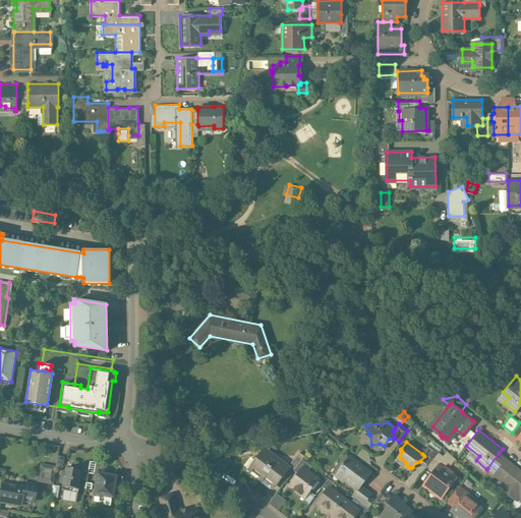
[(429,444),(422,454),(424,456),(420,461),(426,466),(433,456),(432,455),(437,449),(429,444)]
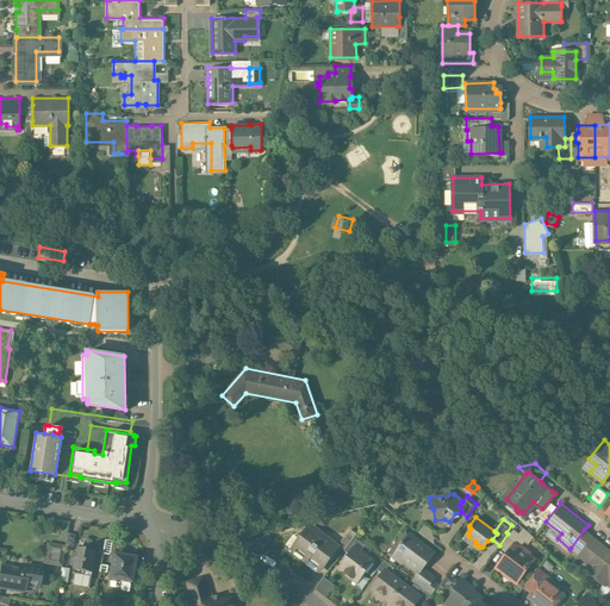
[(337,545),(310,525),(293,548),(319,568),(337,545)]
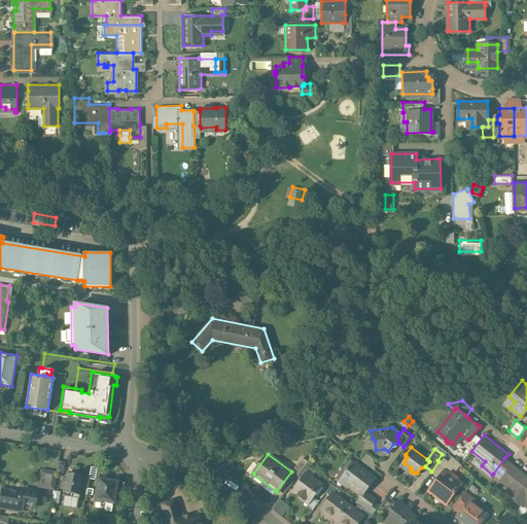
[(302,457),(292,469),(297,474),(306,463),(308,460),(302,457)]
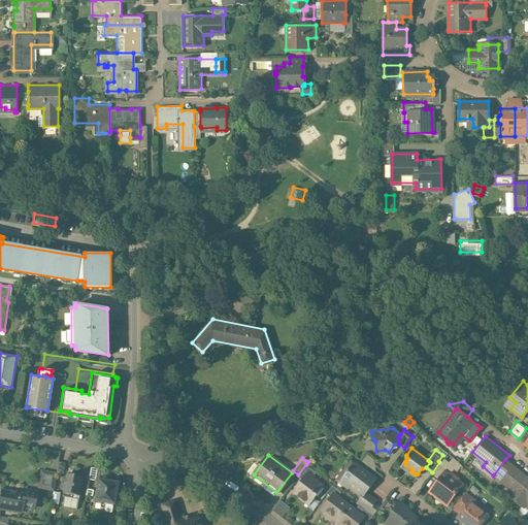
[(59,459),(58,470),(66,472),(67,460),(59,459)]
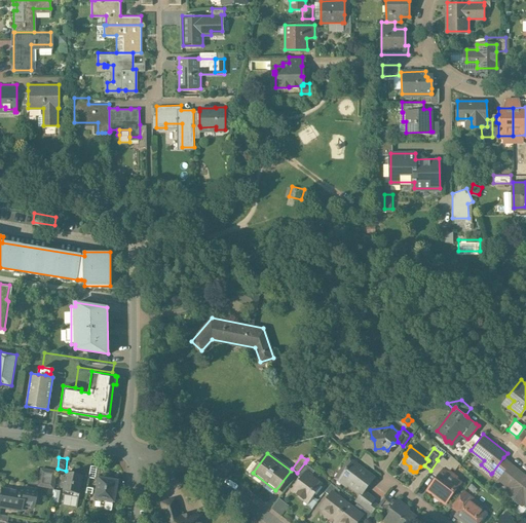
[(367,471),(352,460),(350,457),(342,468),(345,470),(341,475),(348,480),(346,483),(361,493),(362,494),(365,489),(370,482),(363,476),(367,471)]
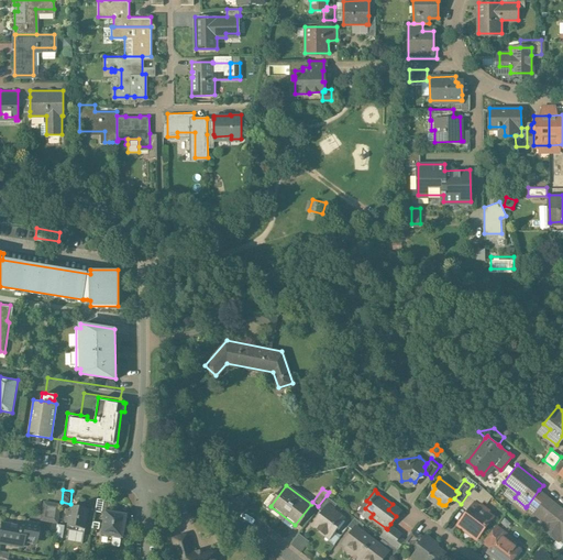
[(539,490),(527,506),(533,511),(547,495),(539,490)]
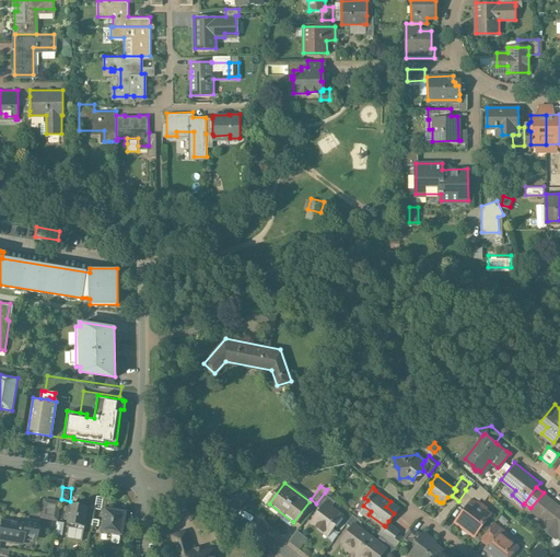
[(466,490),(458,501),(466,506),(471,499),(477,502),(482,496),(475,490),(473,492),(470,492),(466,490)]
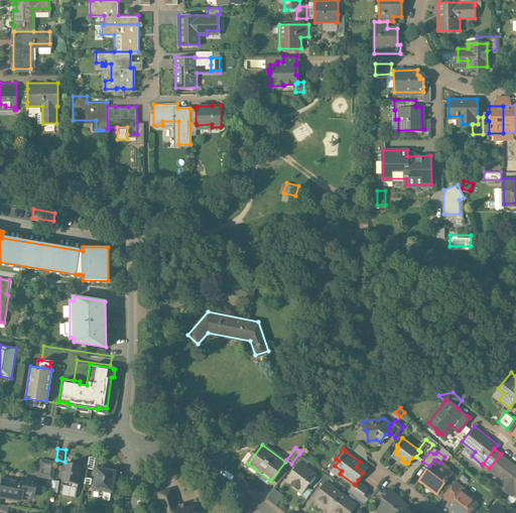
[(308,461),(299,454),(291,464),(291,465),(295,468),(300,462),(305,466),(308,461)]
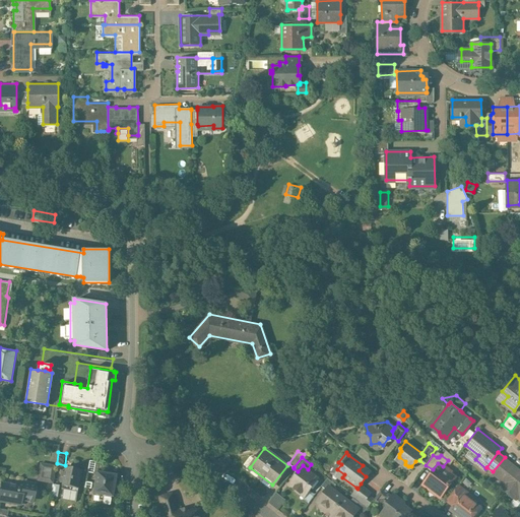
[(519,491),(519,469),(505,457),(493,471),(501,477),(502,475),(509,480),(503,489),(515,498),(516,496),(519,491)]
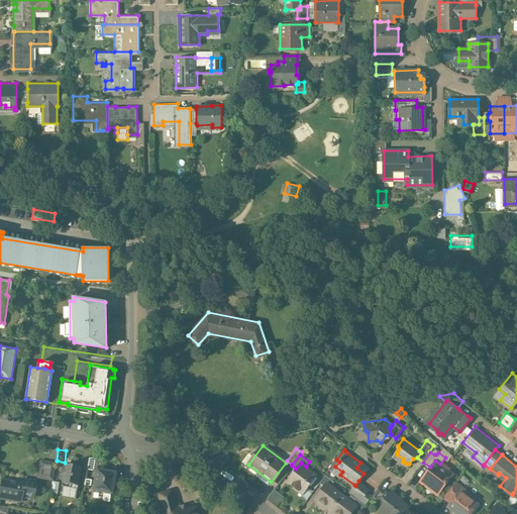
[(56,461),(40,458),(39,463),(48,464),(46,477),(53,479),(56,461)]
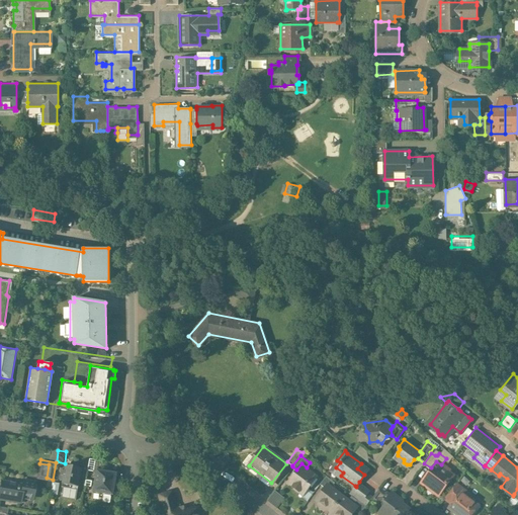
[(441,464),(436,461),(431,467),(421,481),(428,486),(431,483),(442,491),(448,482),(446,481),(452,474),(441,464)]
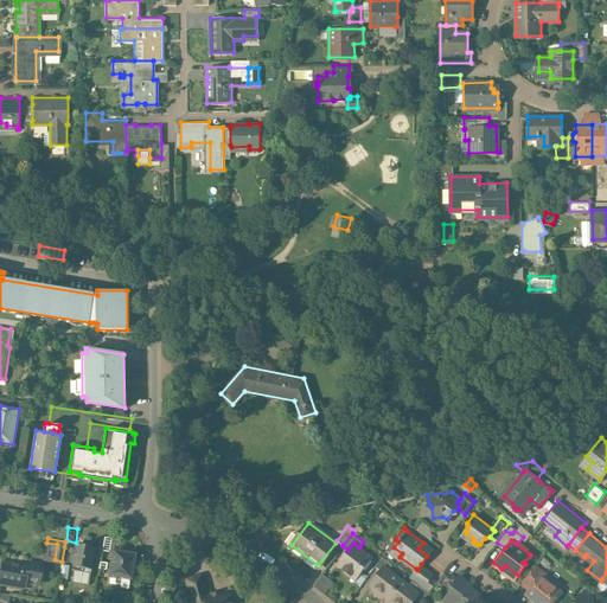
[(359,547),(353,543),(347,550),(338,564),(344,569),(343,570),(350,575),(353,570),(358,573),(363,568),(365,569),(372,559),(358,547),(359,547)]
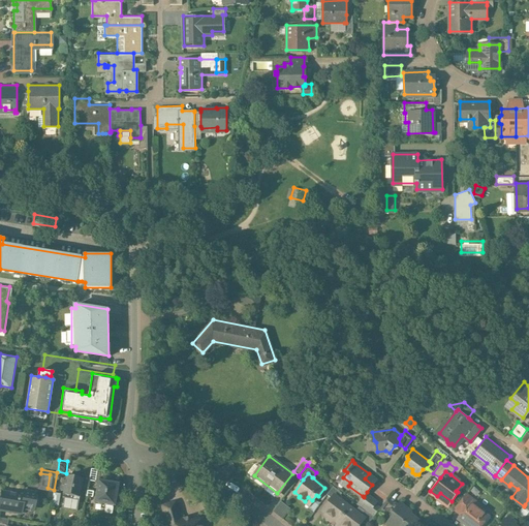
[(67,474),(63,495),(65,495),(72,497),(73,494),(80,495),(84,476),(67,474)]
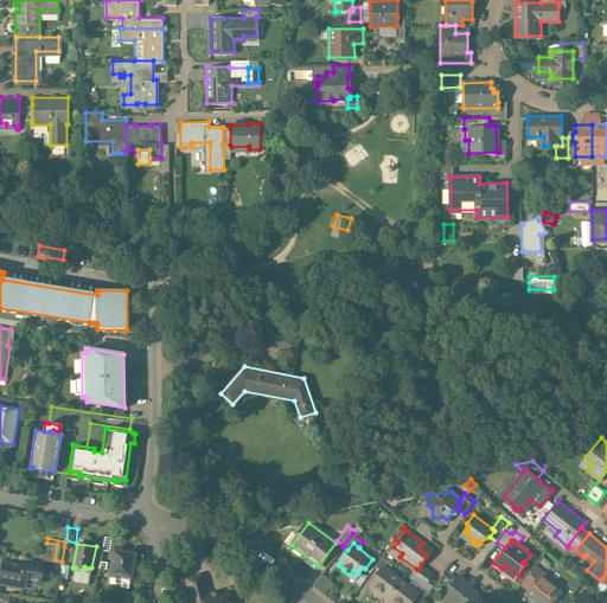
[(135,553),(114,550),(110,572),(122,575),(131,576),(132,577),(135,553)]
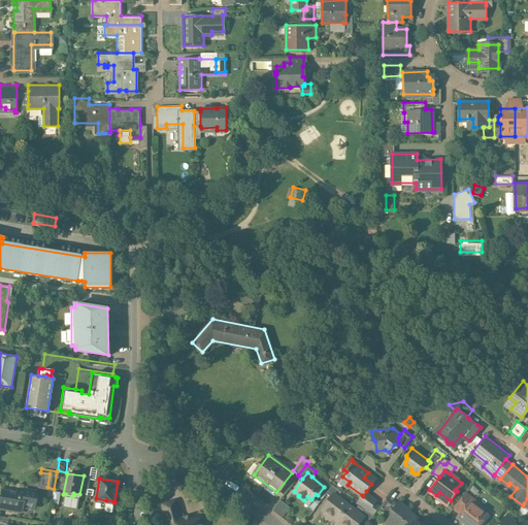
[(341,491),(332,484),(326,492),(331,496),(333,493),(337,496),(341,491)]
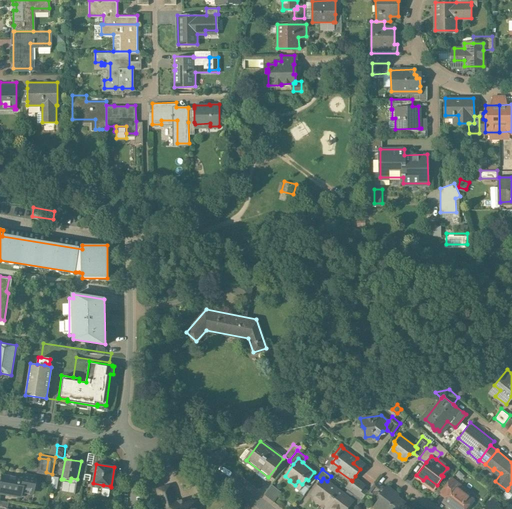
[(22,477),(1,474),(0,480),(0,491),(20,495),(21,490),(29,492),(31,482),(34,483),(35,474),(23,472),(22,477)]
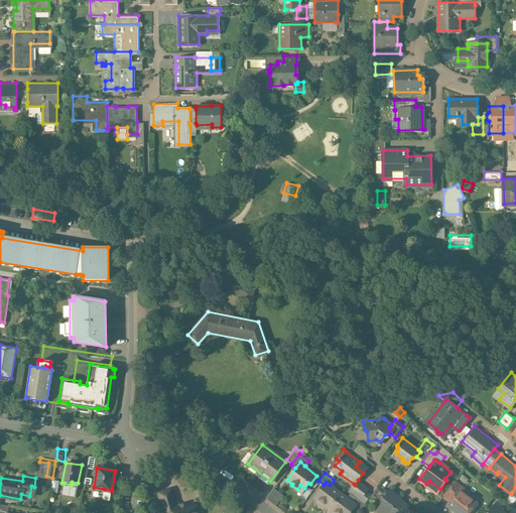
[(368,488),(358,480),(355,485),(354,484),(349,491),(351,493),(360,499),(368,488)]
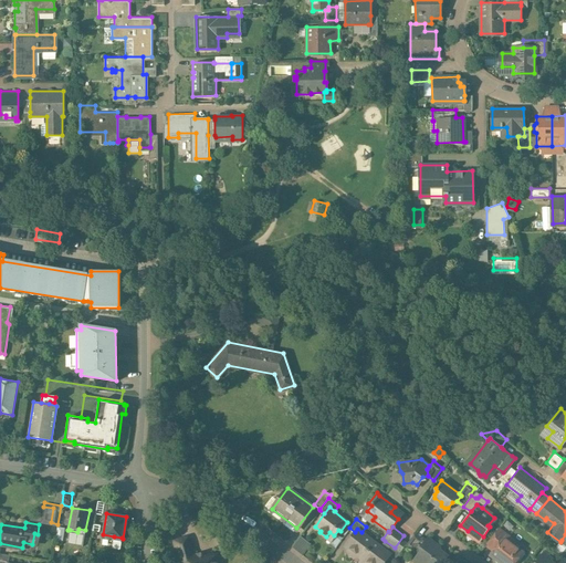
[(498,527),(486,543),(494,549),(504,535),(505,535),(506,533),(498,527)]
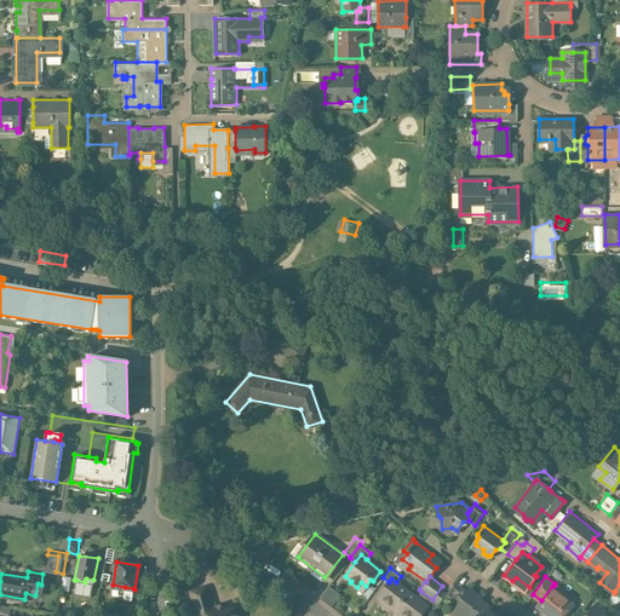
[(86,579),(85,582),(76,580),(74,592),(90,596),(91,596),(93,580),(86,579)]
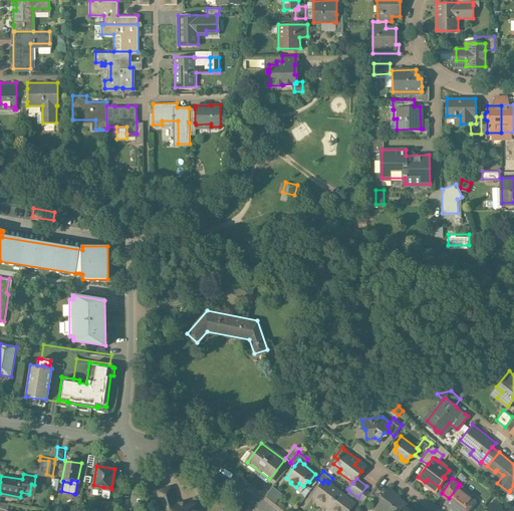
[(328,483),(324,480),(322,483),(313,494),(328,506),(339,491),(328,483)]
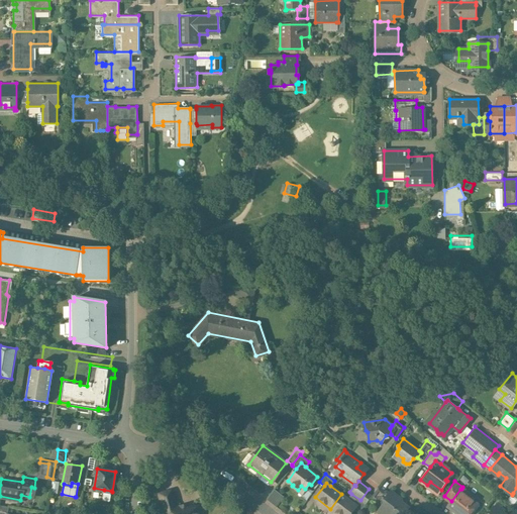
[(384,490),(379,486),(371,497),(377,501),(379,499),(382,498),(384,500),(390,492),(387,490),(384,490)]
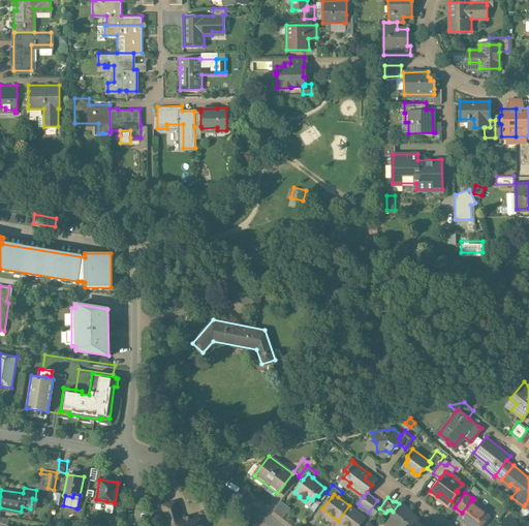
[(285,516),(290,503),(279,499),(274,512),(285,516)]
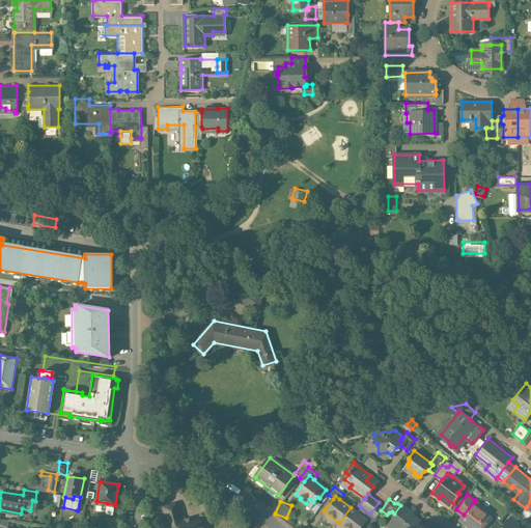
[(474,502),(473,502),(464,515),(459,519),(469,526),(469,527),(480,527),(484,523),(481,521),(486,515),(480,509),(482,508),(481,504),(479,502),(475,503),(474,502)]
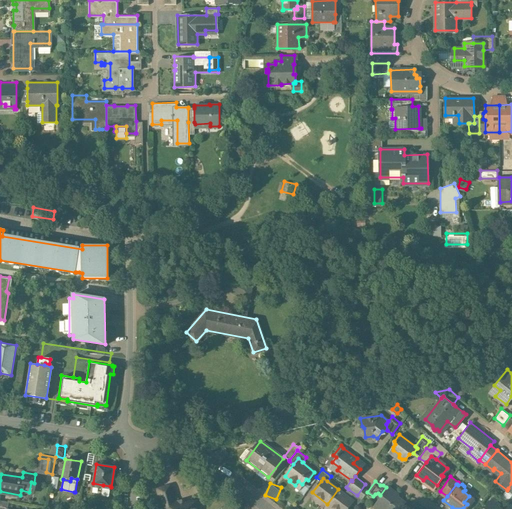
[(110,486),(103,485),(101,493),(108,495),(110,486)]
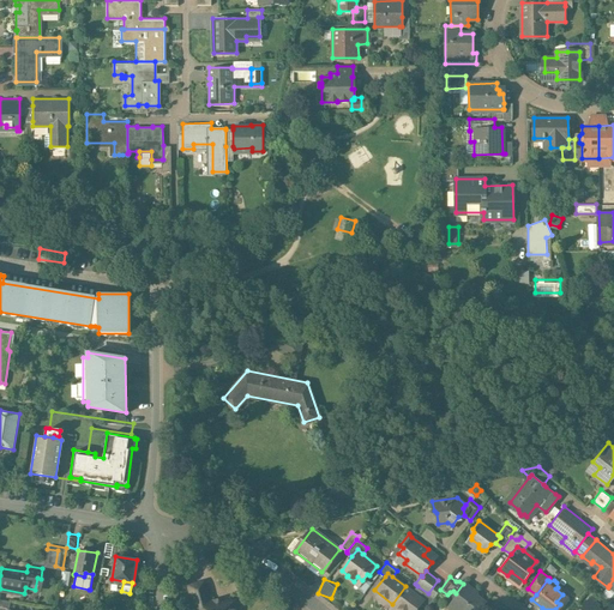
[(204,581),(190,585),(193,598),(197,598),(197,601),(209,601),(204,581)]
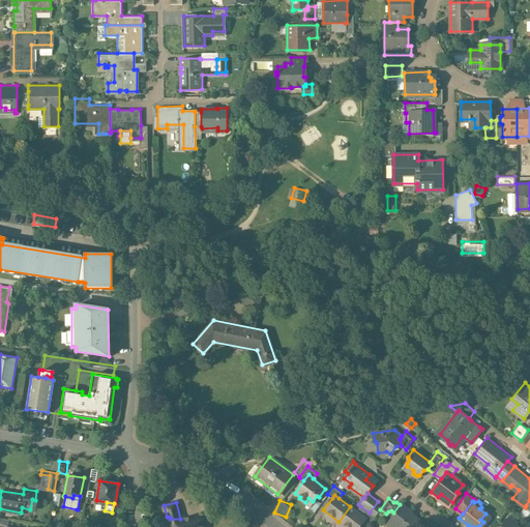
[(410,509),(401,502),(400,504),(393,513),(393,516),(389,522),(395,526),(410,526),(411,526),(412,526),(413,526),(418,520),(411,515),(410,509)]
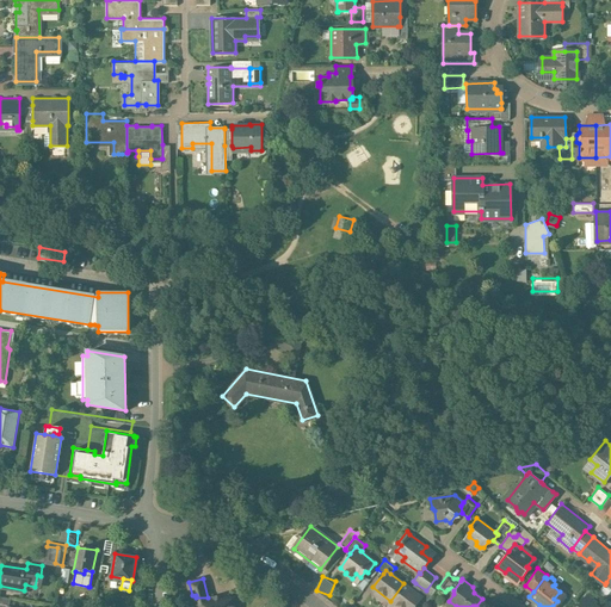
[(411,589),(403,583),(390,601),(389,602),(394,606),(395,606),(397,606),(399,606),(413,606),(419,600),(421,598),(411,589)]
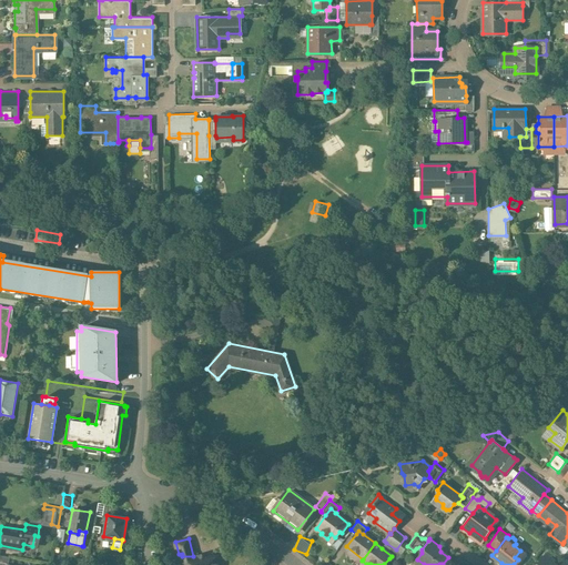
[(396,550),(386,543),(382,548),(392,556),(396,550)]
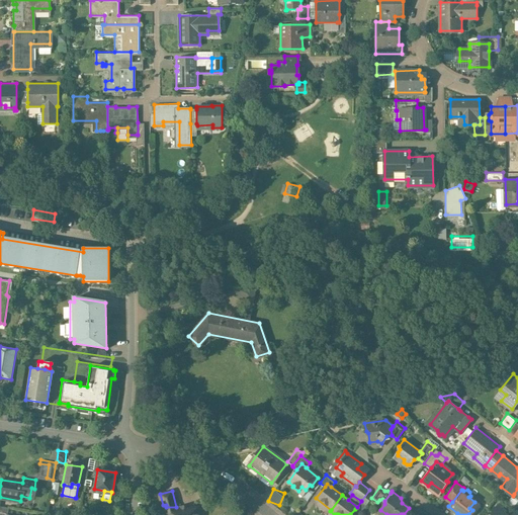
[(365,505),(361,501),(357,507),(355,509),(359,513),(365,505)]
